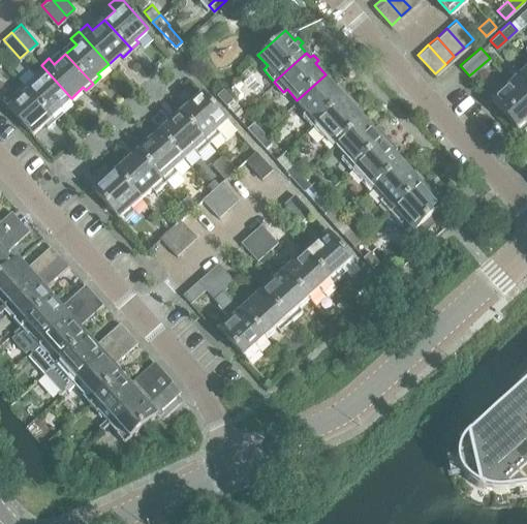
[(38,79),(28,88),(55,118),(62,112),(59,109),(71,98),(41,65),(32,72),(38,79)]
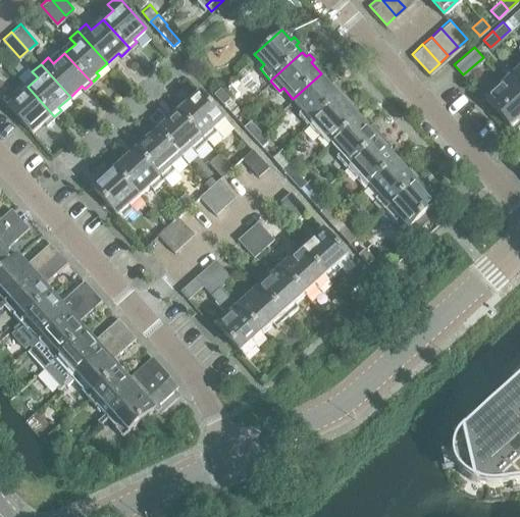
[(519,64),(504,80),(519,98),(519,64)]
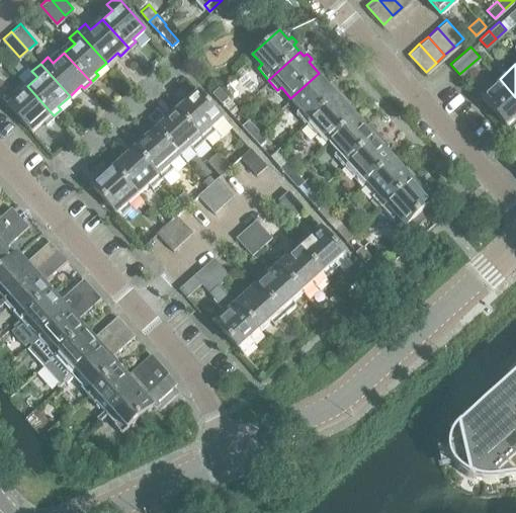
[(295,110),(306,121),(337,93),(331,87),(334,84),(330,79),(327,82),(319,73),(290,98),(299,106),(295,110)]
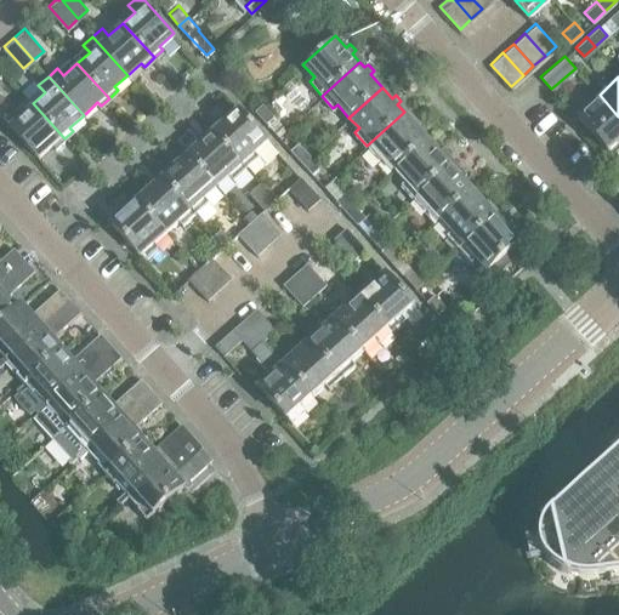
[(618,117),(600,95),(575,115),(611,154),(618,146),(618,117)]
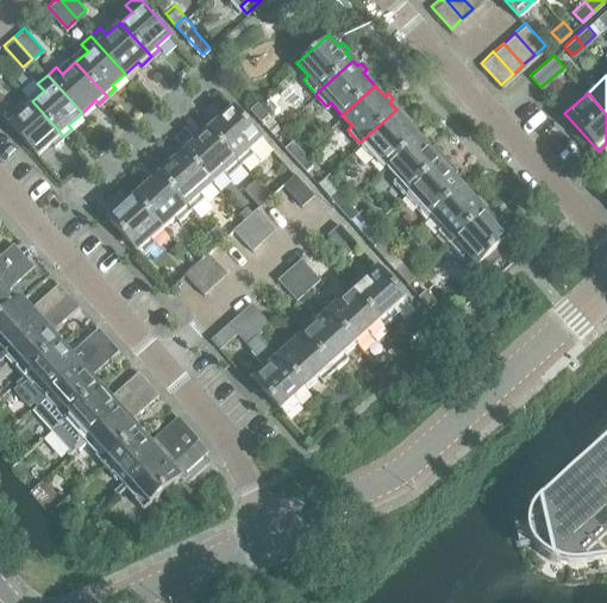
[(248,106),(258,118),(267,111),(256,99),(248,106)]
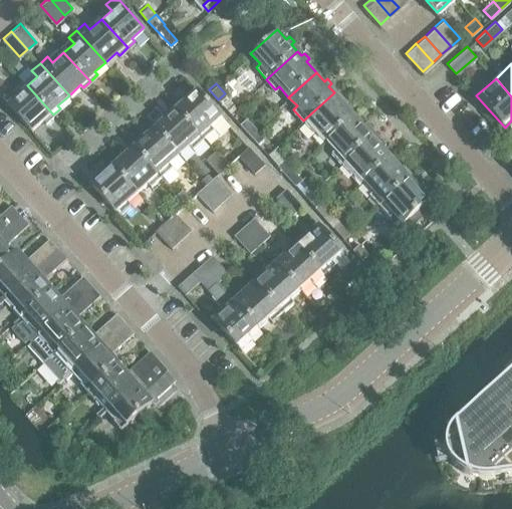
[(53,114),(27,85),(16,95),(11,89),(3,96),(32,129),(42,119),(45,122),(53,114)]
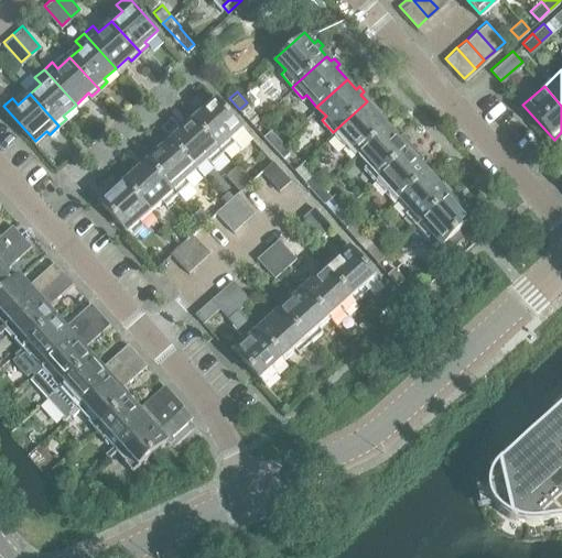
[(200,110),(192,118),(223,151),(235,140),(240,146),(251,137),(241,127),(215,97),(205,106),(202,102),(196,107),(200,110)]
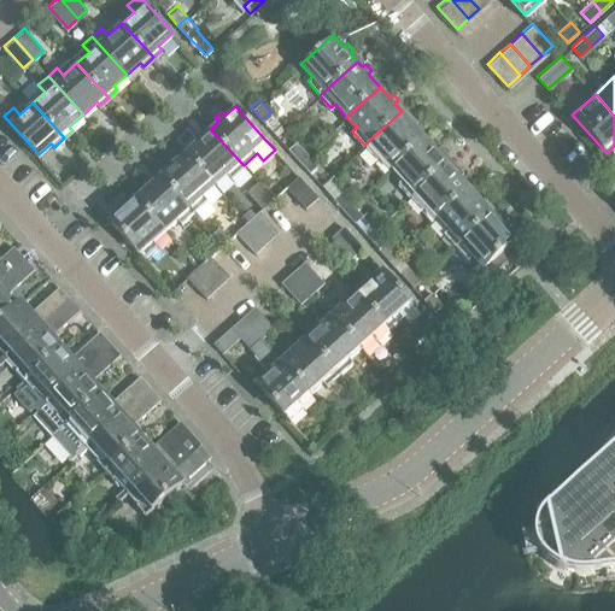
[(380,154),(392,168),(426,137),(414,124),(417,121),(411,115),(408,118),(402,111),(364,145),(376,158),(380,154)]
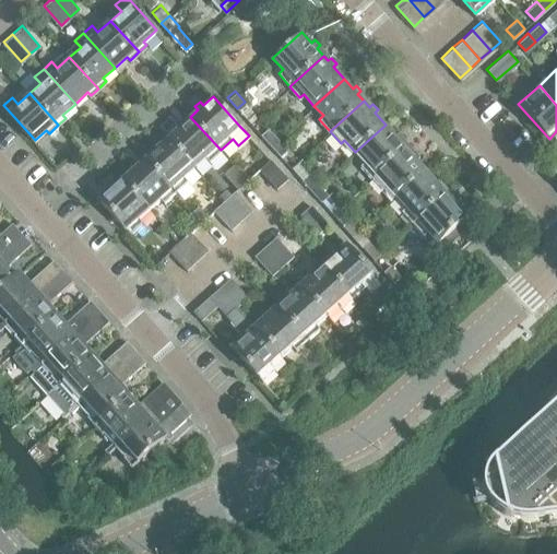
[(178,128),(167,137),(194,166),(204,157),(208,162),(221,150),(190,117),(184,122),(180,119),(175,125),(178,128)]
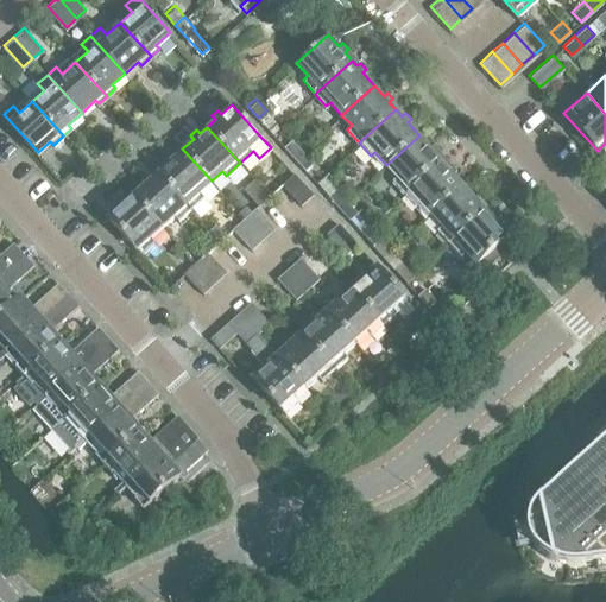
[(391,178),(404,192),(440,160),(433,152),(437,149),(431,143),(428,145),(420,135),(386,165),(396,175),(391,178)]
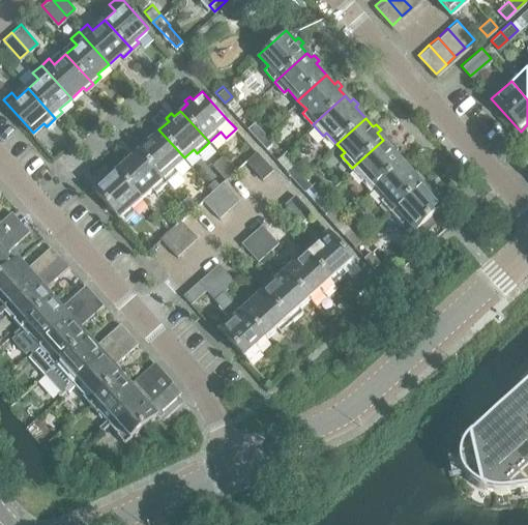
[(245,125),(257,137),(263,132),(253,119),(245,125)]
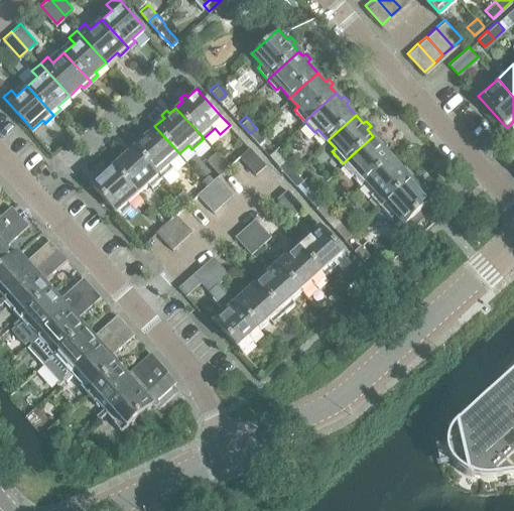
[(139,140),(133,145),(161,176),(172,166),(168,162),(179,153),(154,126),(144,135),(141,132),(136,136),(139,140)]
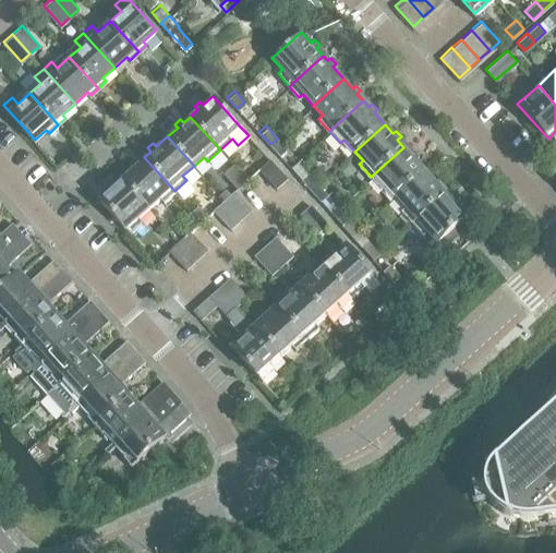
[(277,139),(270,144),(278,154),(286,147),(277,139)]
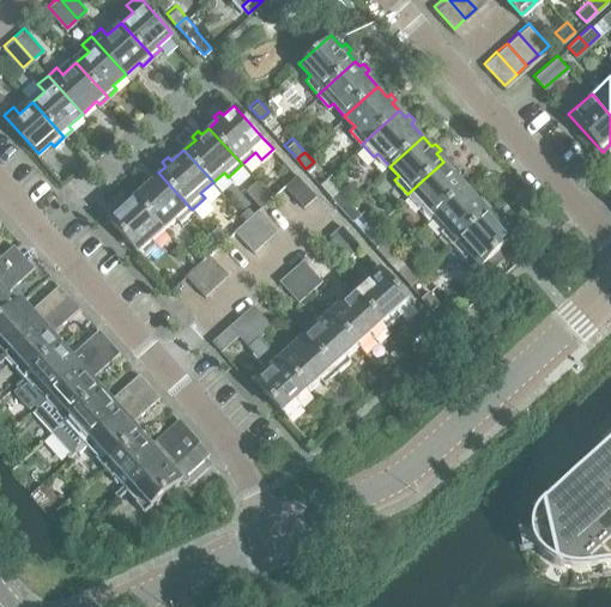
[(423,202),(434,216),(466,187),(455,174),(459,170),(454,164),(449,168),(443,162),(407,194),(418,207),(423,202)]
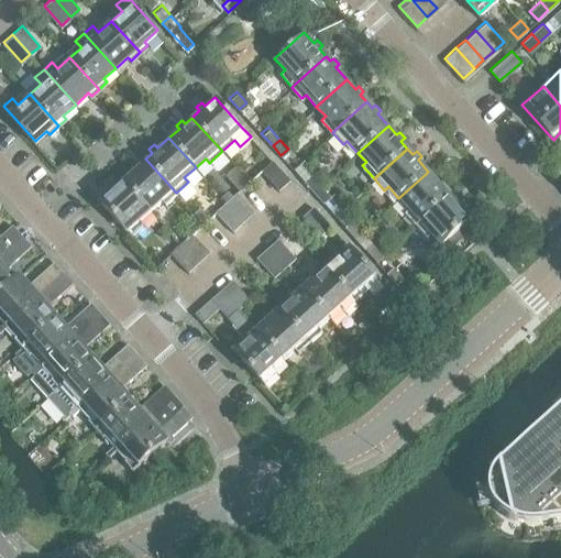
[(134,170),(122,179),(150,209),(161,199),(164,203),(176,193),(145,159),(139,165),(135,161),(130,165),(134,170)]
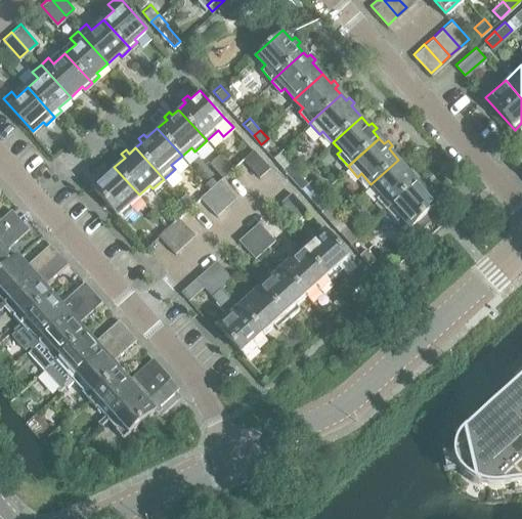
[(244,158),(259,175),(269,166),(253,149),(244,158)]
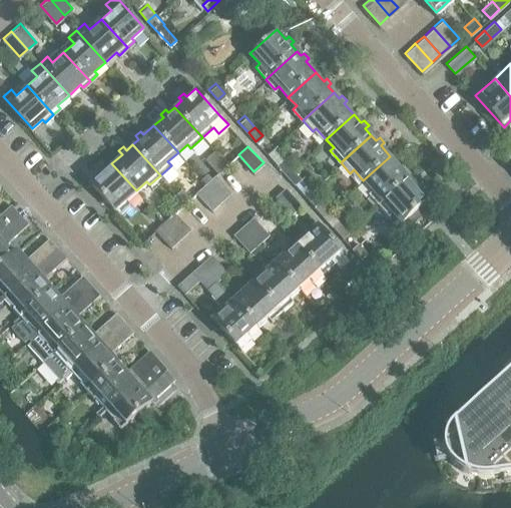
[(368,193),(378,204),(409,176),(403,170),(407,167),(402,161),(398,164),(390,156),(363,180),(371,189),(368,193)]
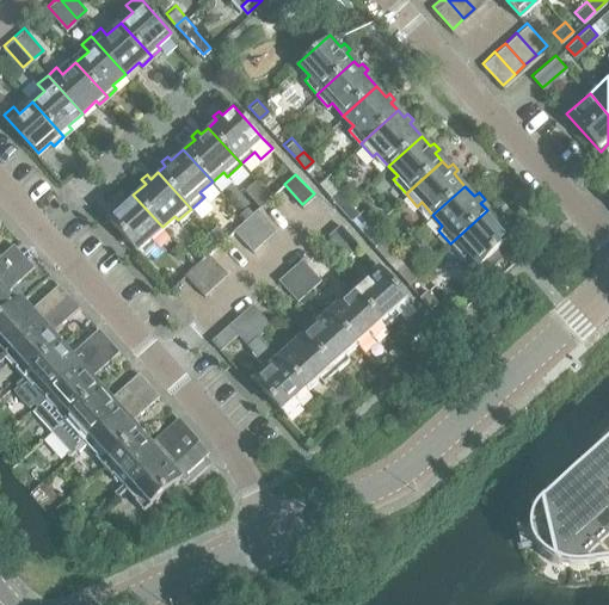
[(328,195),(340,208),(348,202),(336,189),(328,195)]
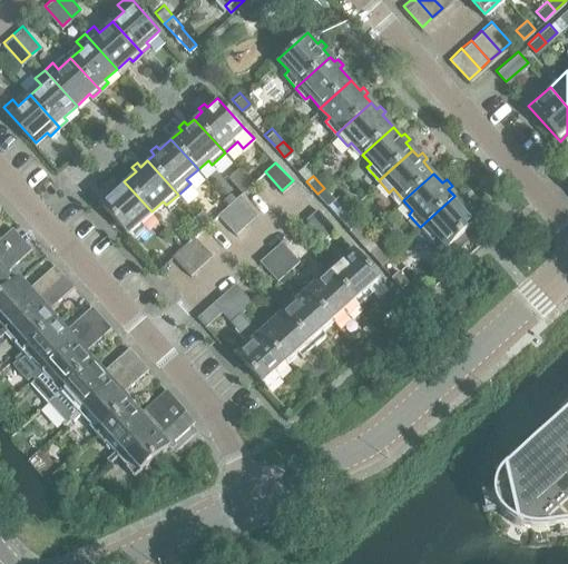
[(152,211),(124,181),(113,191),(109,187),(104,193),(107,196),(100,203),(131,237),(145,226),(140,221),(152,211)]
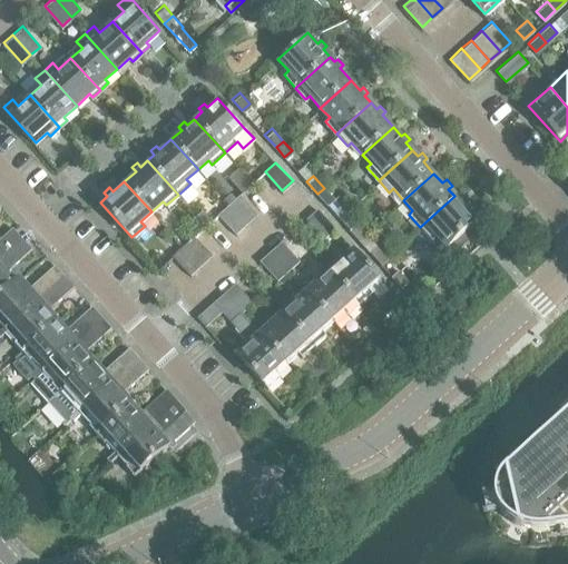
[(324,188),(317,194),(326,204),(333,197),(324,188)]
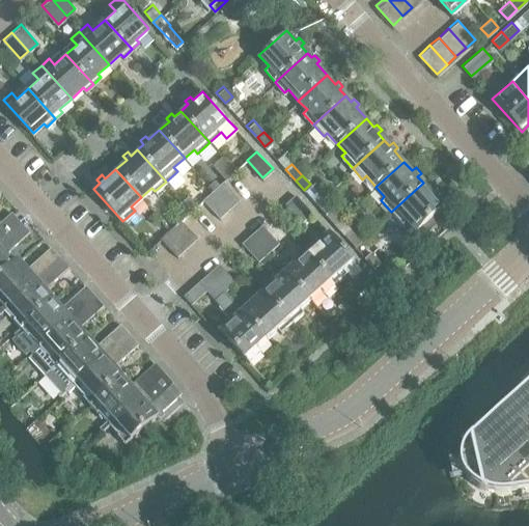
[(223,182),(213,191),(228,208),(239,198),(223,182)]
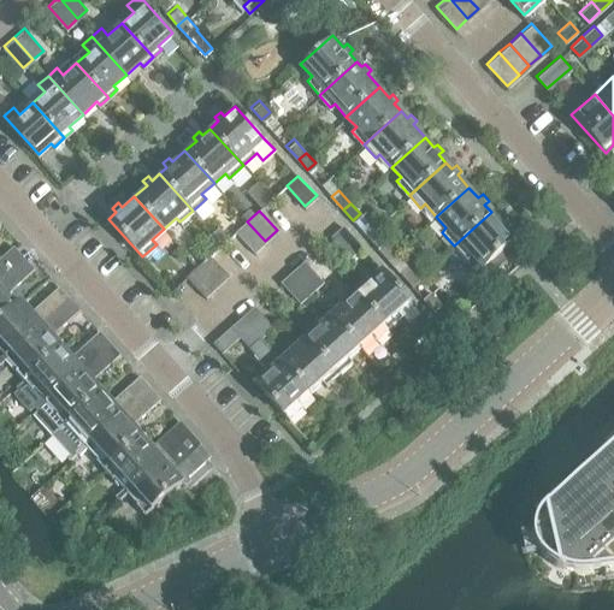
[(491,212),(454,246),(465,259),(470,254),(480,266),(513,237),(502,225),(507,221),(502,215),(497,219),(491,212)]
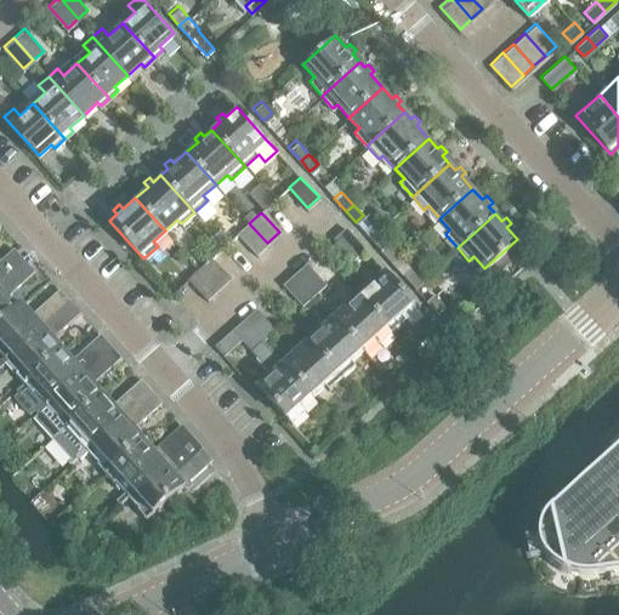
[(267,243),(249,223),(238,233),(256,254),(267,243)]
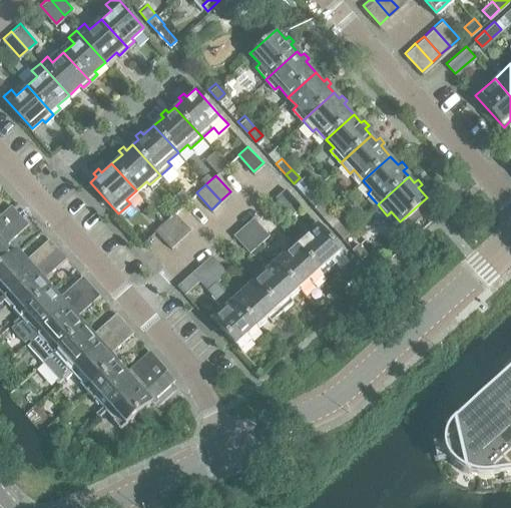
[(275,195),(291,213),(301,205),(285,187),(275,195)]
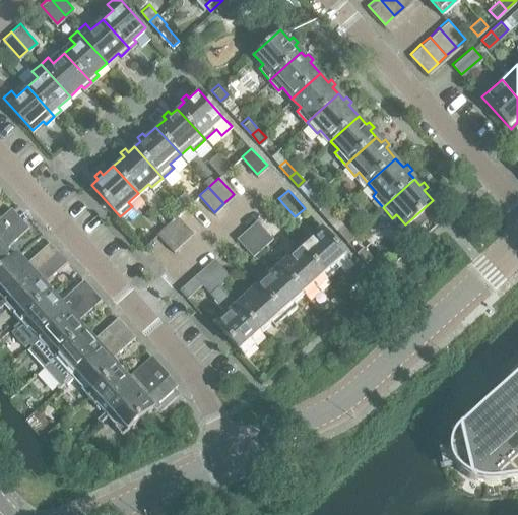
[(318,209),(327,219),(334,213),(325,203),(318,209)]
